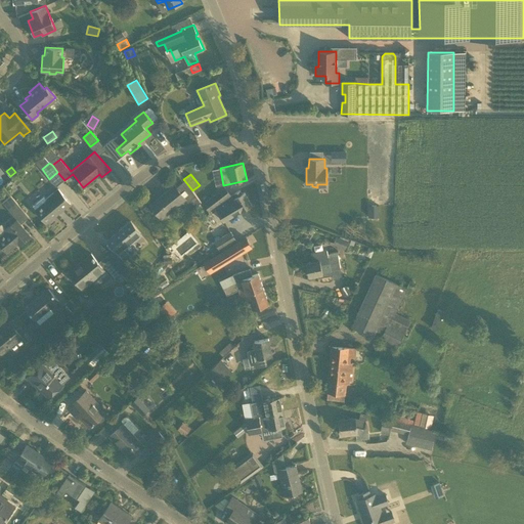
[(162,218),(185,199),(175,184),(162,195),(163,197),(151,206),(150,204),(150,205),(162,218)]
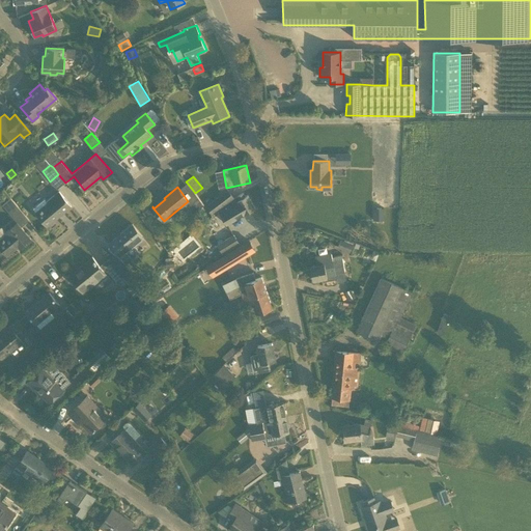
[(212,215),(234,198),(228,190),(205,206),(212,215)]
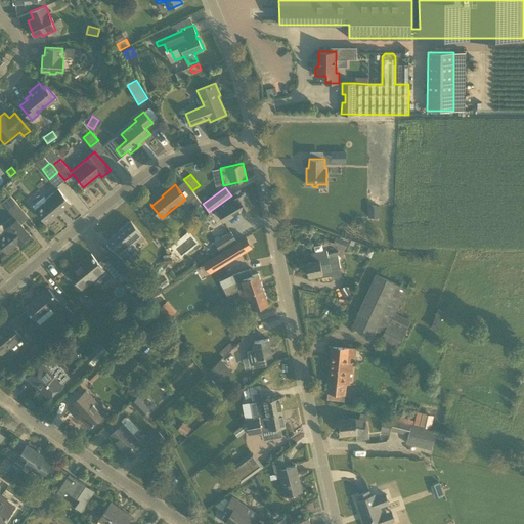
[(71,204),(58,189),(46,200),(44,197),(33,206),(36,209),(35,209),(47,223),(58,213),(57,211),(61,208),(63,210),(71,204)]
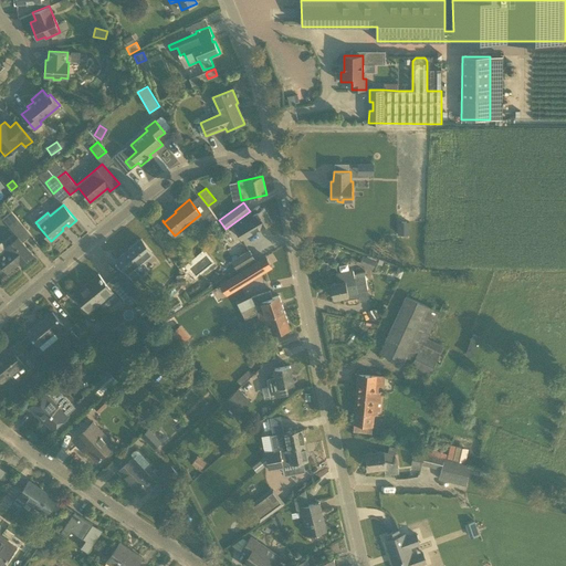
[(212,222),(217,217),(208,206),(202,212),(212,222)]
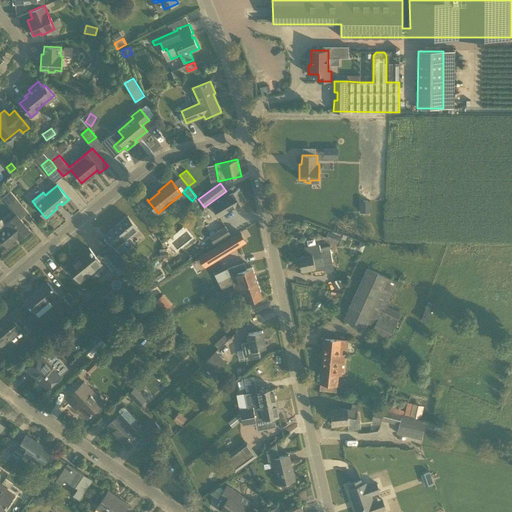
[(246,201),(239,188),(236,189),(234,186),(226,191),(204,207),(214,223),(238,210),(236,207),(246,201)]
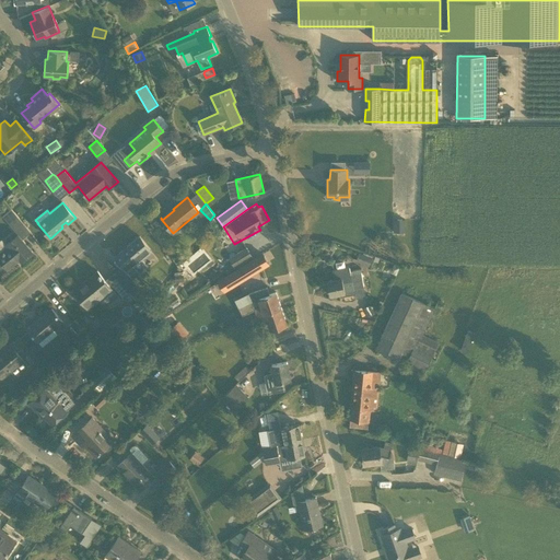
[(13,229),(22,222),(11,209),(2,216),(13,229)]
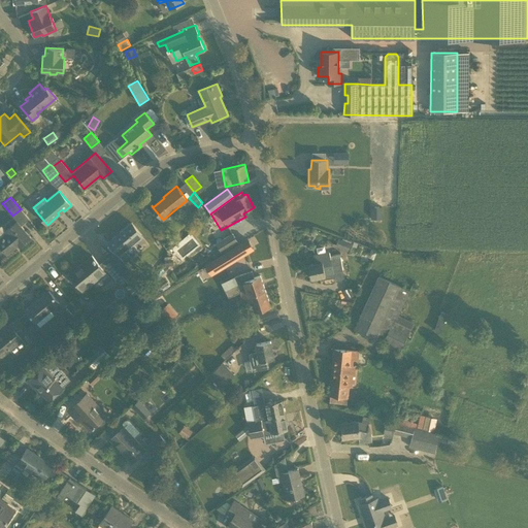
[(20,248),(31,238),(18,222),(0,235),(0,254),(1,254),(4,251),(7,254),(19,244),(20,248)]
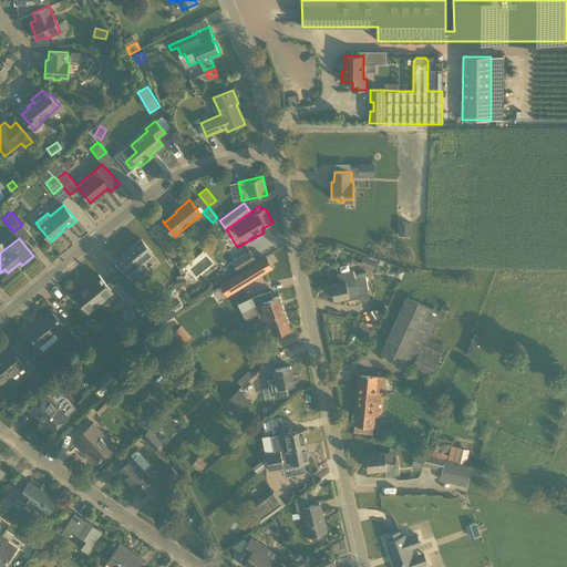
[(150,269),(144,263),(154,254),(142,239),(116,260),(129,275),(135,269),(142,277),(150,269)]
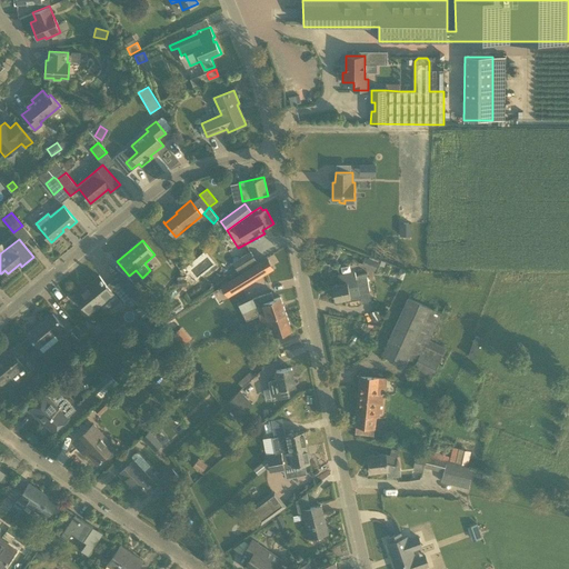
[(246,268),(256,261),(250,252),(240,258),(246,268)]
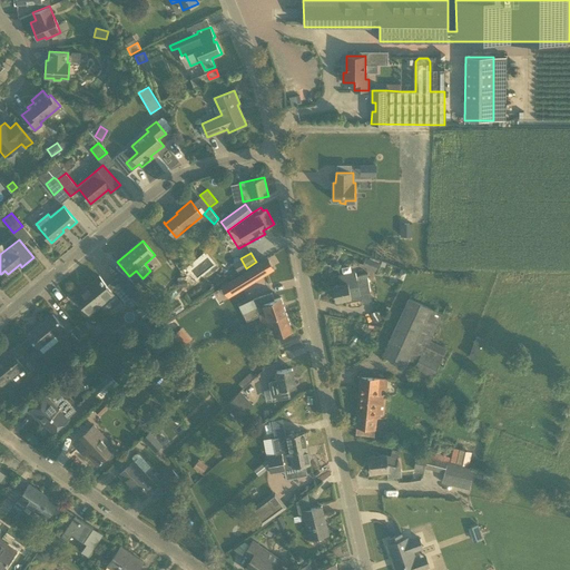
[(266,257),(249,267),(257,281),(274,271),(266,257)]
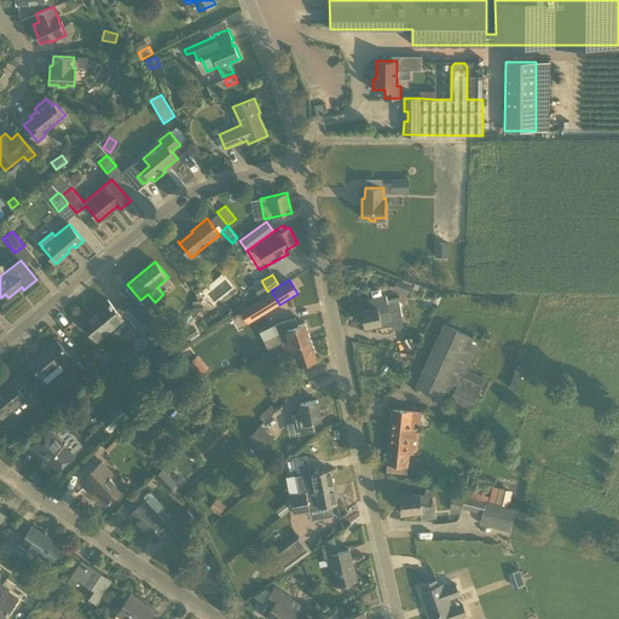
[(388,305),(386,295),(369,299),(371,308),(362,311),(365,327),(379,323),(379,328),(393,324),(392,318),(403,317),(399,302),(388,305)]
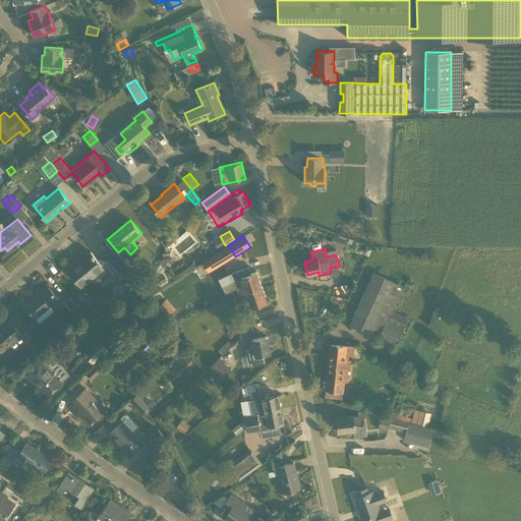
[(220,250),(210,256),(217,268),(227,262),(220,250)]
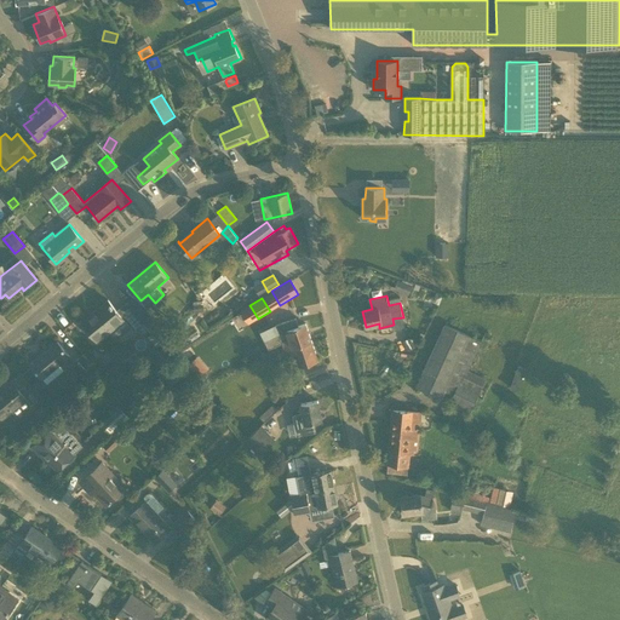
[(125,320),(108,300),(93,311),(95,314),(82,323),(82,322),(81,322),(97,342),(98,343),(110,332),(114,337),(128,325),(133,332),(136,329),(141,336),(144,336),(149,331),(133,313),(125,320)]
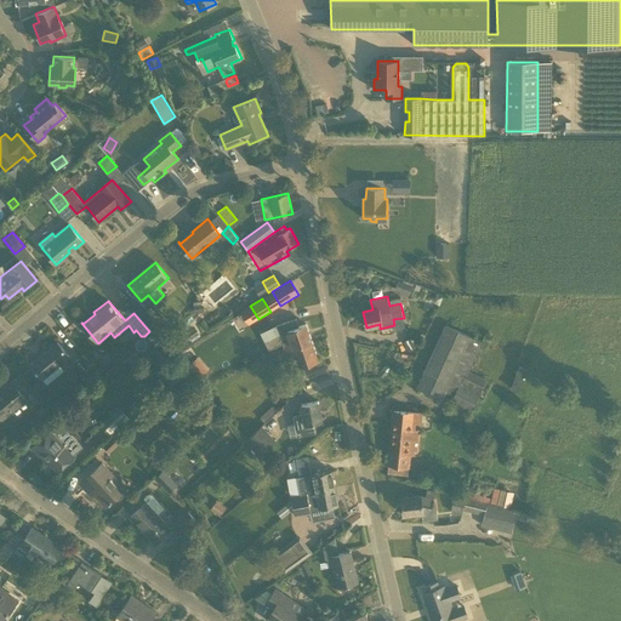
[(149,331),(159,324),(143,305),(134,313),(149,331)]
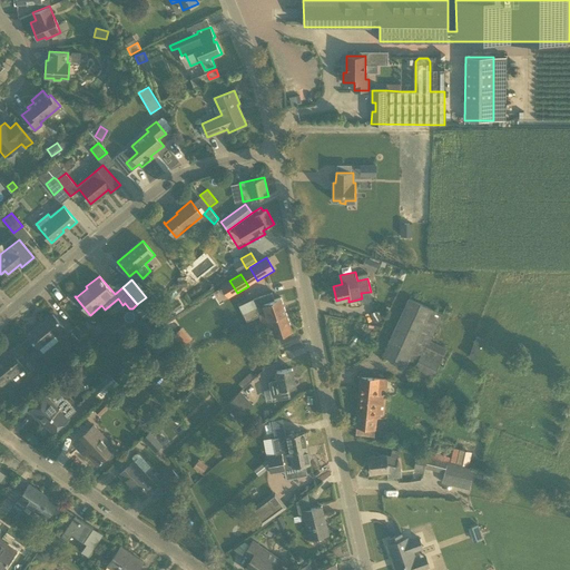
[(247,321),(258,315),(259,315),(266,313),(284,307),(281,297),(274,300),(272,293),(253,298),(255,306),(243,313),(247,321)]
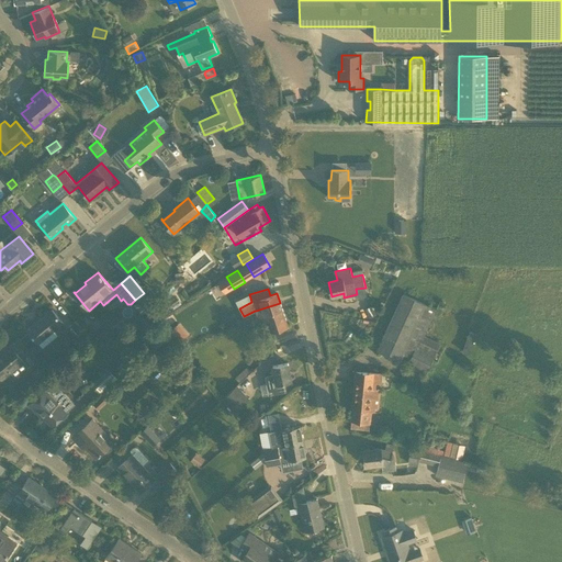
[(426,374),(440,343),(425,336),(437,310),(403,294),(378,350),(401,360),(403,355),(411,358),(407,366),(426,374)]
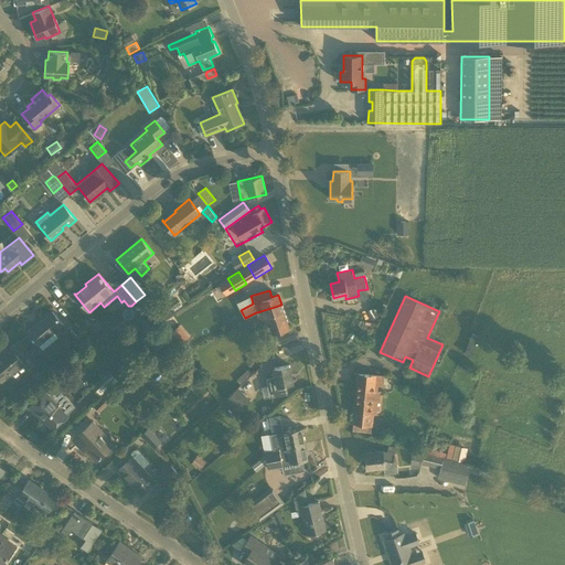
[(268,321),(273,334),(290,328),(281,305),(264,310),(257,312),(258,317),(260,323),(260,324),(268,321)]
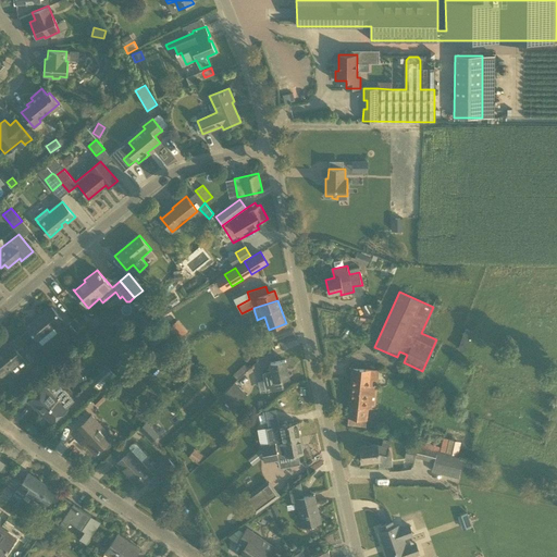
[(368,304),(361,307),(366,316),(372,312),(368,304)]
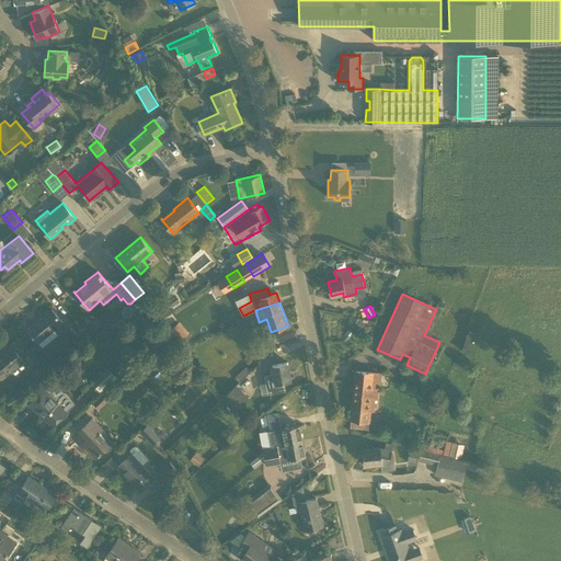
[(27,330),(38,343),(63,322),(53,309),(27,330)]
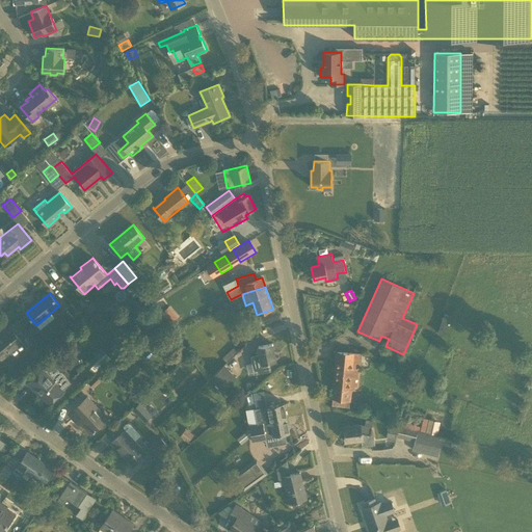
[(86,321),(72,303),(67,308),(81,325),(86,321)]
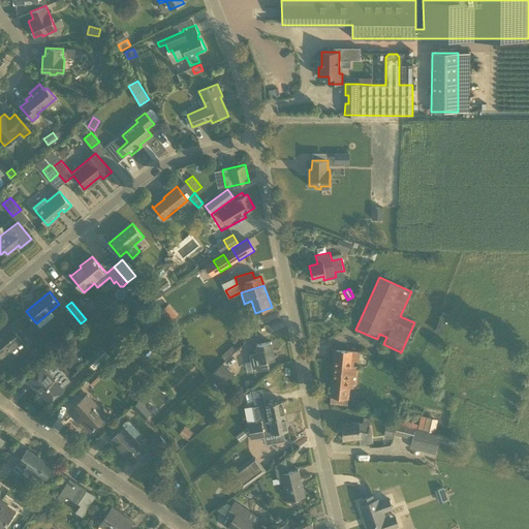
[(166,324),(178,315),(168,304),(157,313),(166,324)]
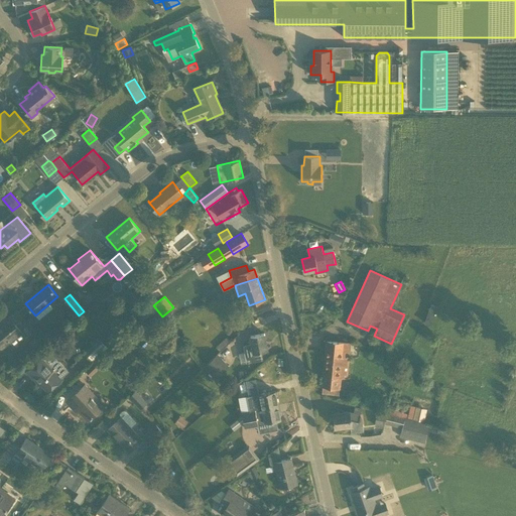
[(430,304),(424,323),(430,325),(437,306),(430,304)]
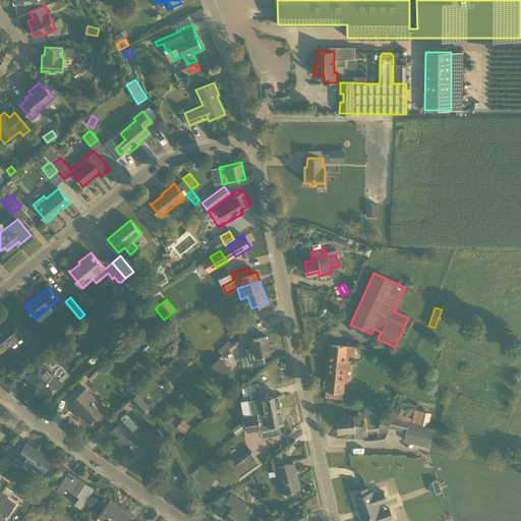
[(237,333),(247,329),(246,326),(244,319),(233,323),(237,333)]
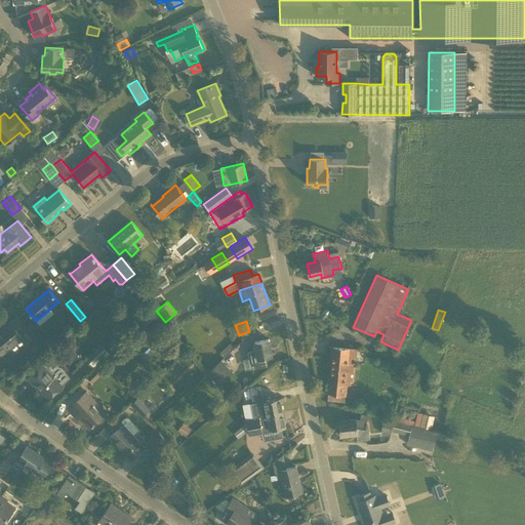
[(0,355),(22,337),(9,322),(0,329),(0,331),(1,332),(0,332),(0,355)]
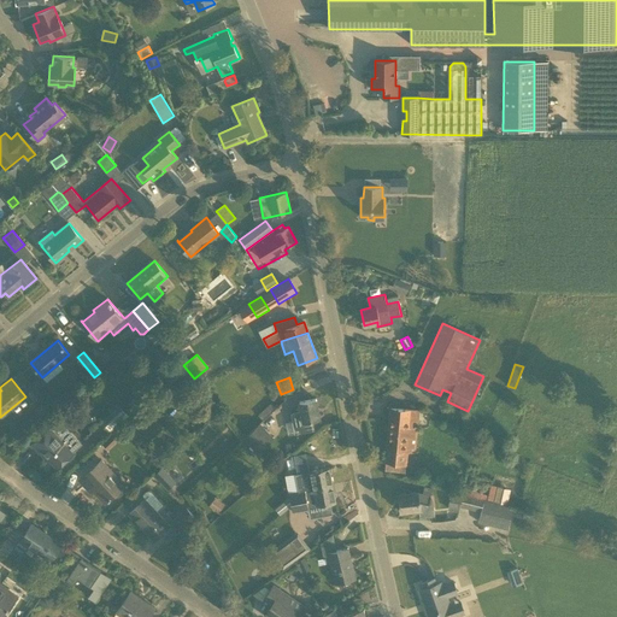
[(294,423),(298,422),(299,432),(295,433),(315,429),(312,419),(319,418),(316,399),(299,401),(301,412),(292,413),(294,423)]
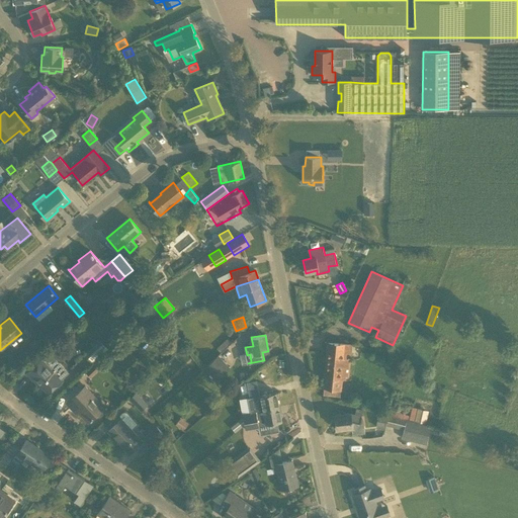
[(221,352),(232,342),(228,338),(217,348),(221,352)]
